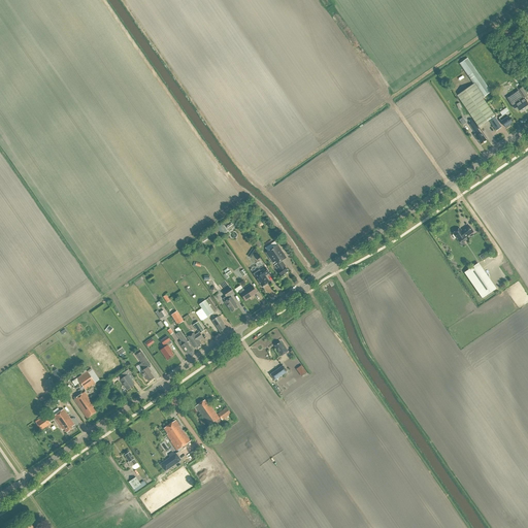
[(473,84),(457,96),(479,127),(480,127),(490,119),(497,130),(502,126),(495,116),(495,114),(483,98),(491,92),(467,58),(459,64),(473,84)]
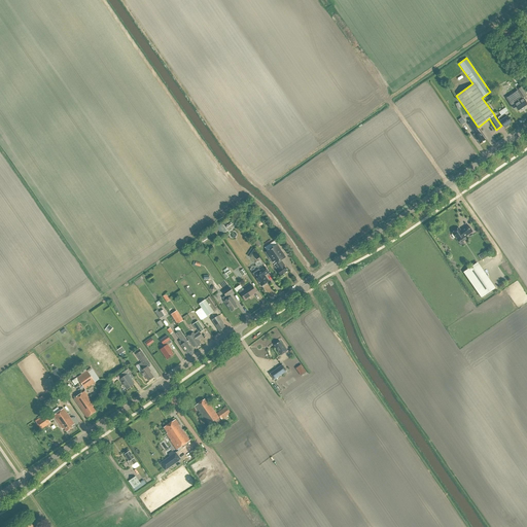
[(526,95),(522,86),(518,90),(524,98),(526,96),(526,95)]
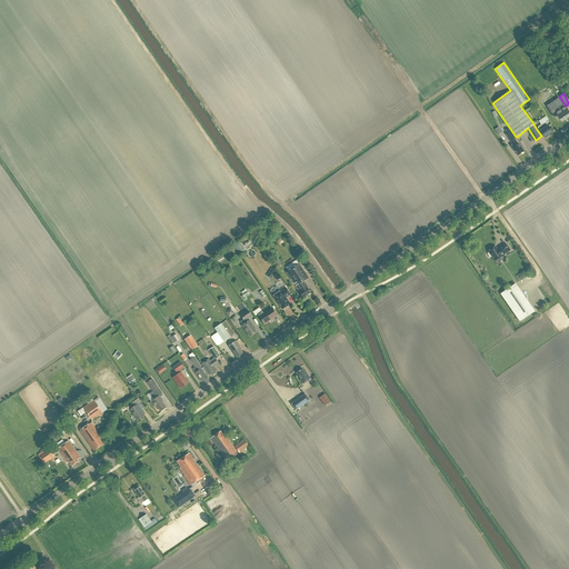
[(550,111),(553,117),(557,116),(560,119),(568,112),(565,107),(562,102),(550,111)]
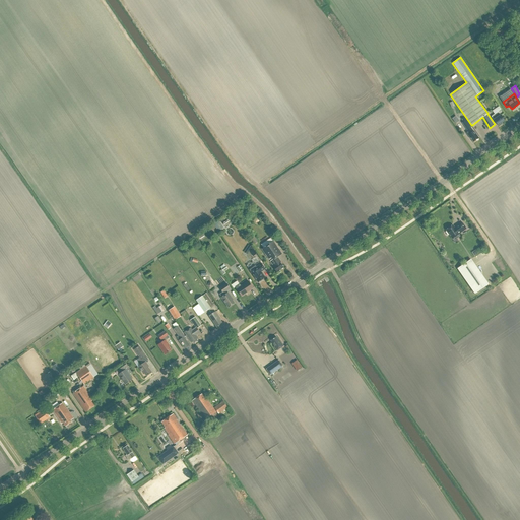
[(499,125),(499,126),(502,124),(501,123),(505,121),(501,115),(500,116),(498,112),(494,115),(496,118),(494,120),(498,125),(499,125)]
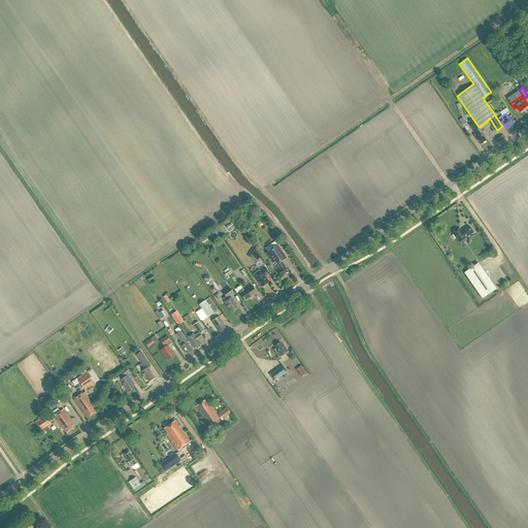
[(471,120),(469,121),(471,124),(469,125),(477,136),(475,137),(477,141),(477,140),(481,144),(486,140),(481,133),(477,129),(479,129),(471,120)]
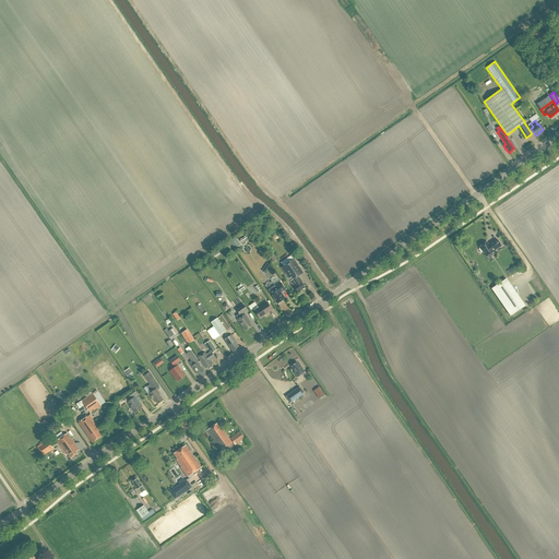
[(235,249),(240,245),(235,236),(229,240),(235,249)]
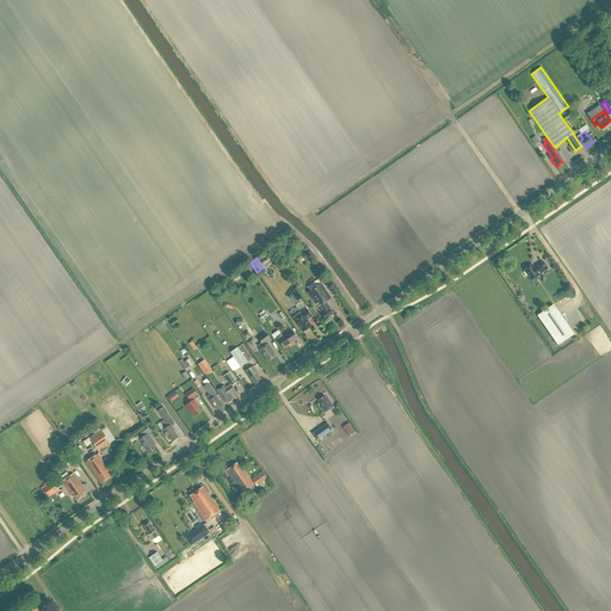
[(524,270),(531,281),(539,276),(538,275),(548,269),(543,261),(534,267),(532,265),(528,267),(526,267),(525,269),(525,270),(524,270)]
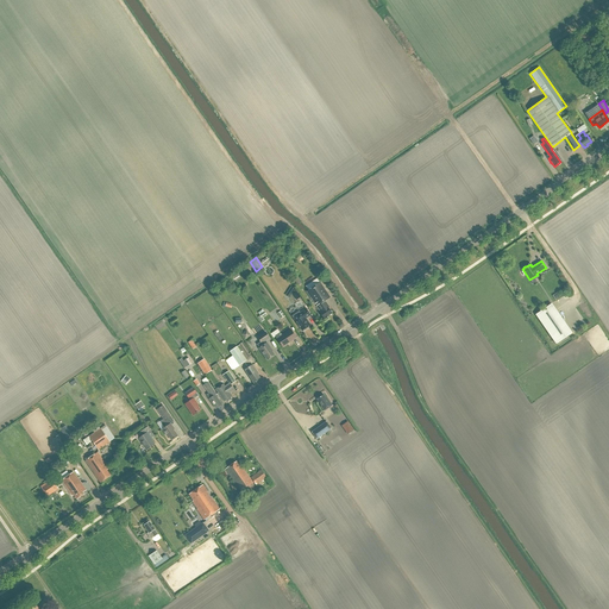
[(320,313),(325,319),(332,313),(328,308),(330,307),(325,301),(331,297),(320,282),(307,292),(315,303),(321,312),(320,313)]
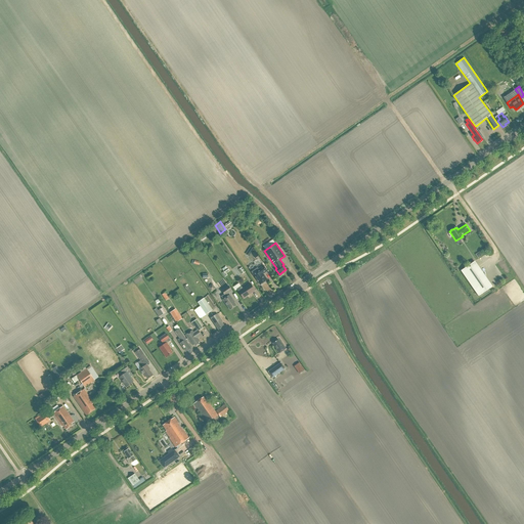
[(248,255),(254,250),(251,246),(245,252),(248,255)]
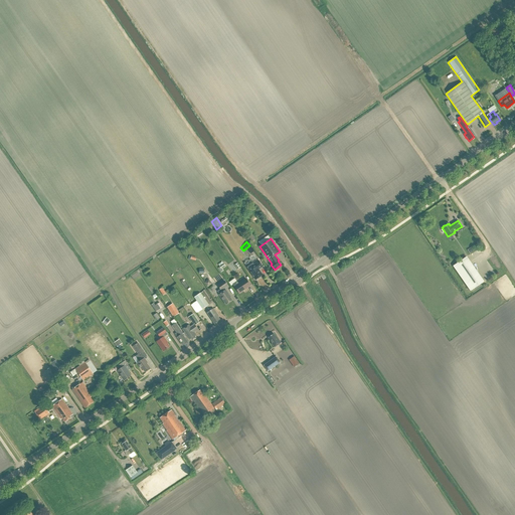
[(467,256),(453,267),(470,291),(484,282),(467,256)]
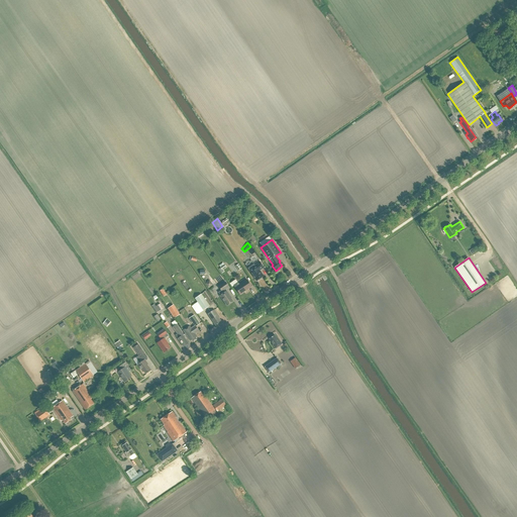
[(249,272),(256,281),(264,276),(260,271),(264,268),(260,263),(254,266),(255,268),(249,272)]
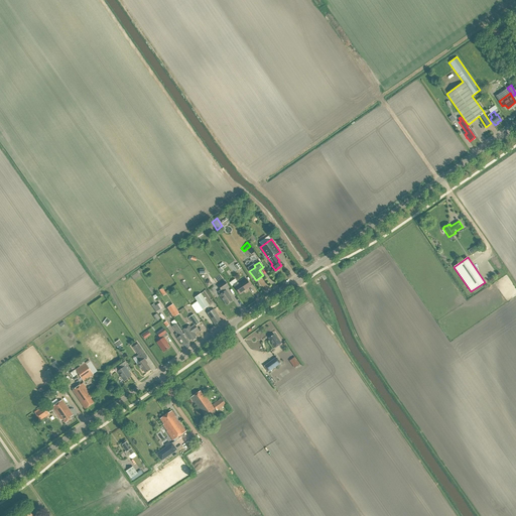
[(204,282),(207,287),(213,284),(209,278),(204,282)]
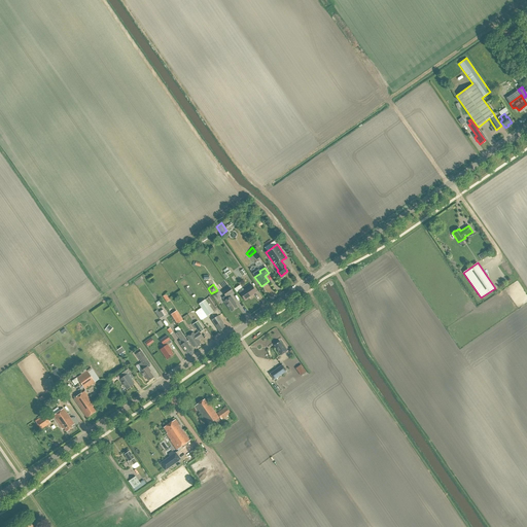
[(240,293),(245,301),(256,292),(251,285),(240,293)]
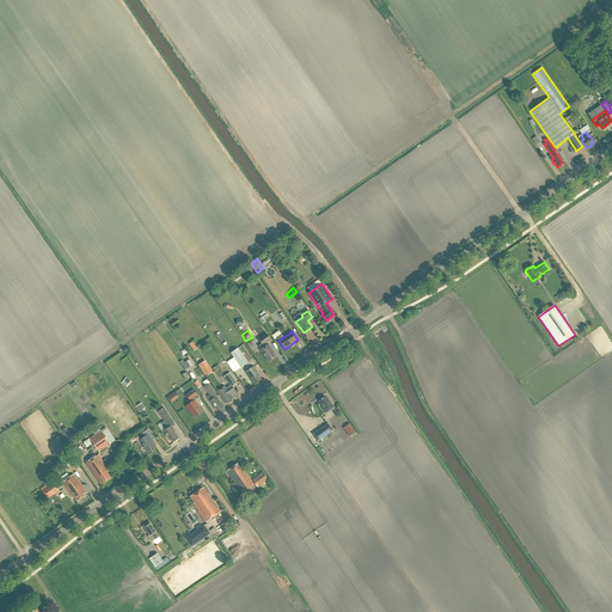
[(264,347),(261,350),(269,362),(276,357),(273,353),(274,353),(268,344),(267,346),(265,343),(270,340),(267,334),(259,340),(263,344),(264,347)]
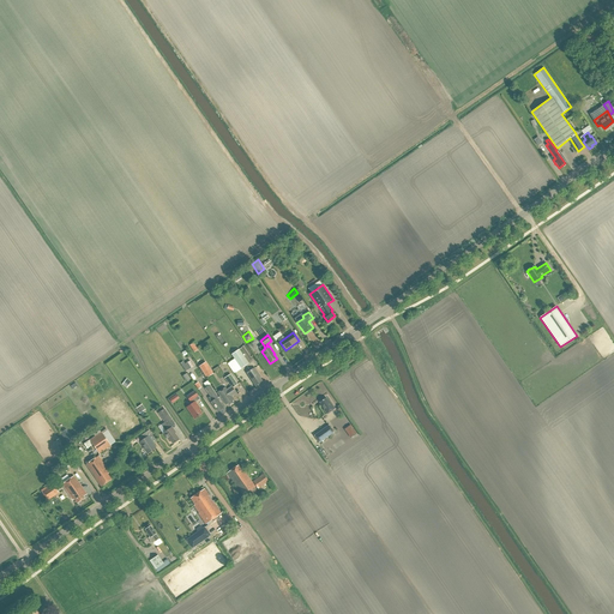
[(233,354),(242,368),(248,363),(239,349),(233,354)]
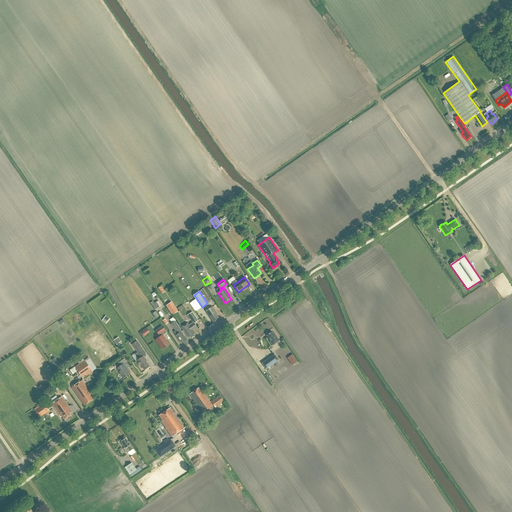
[(152,306),(155,311),(161,306),(158,301),(152,306)]
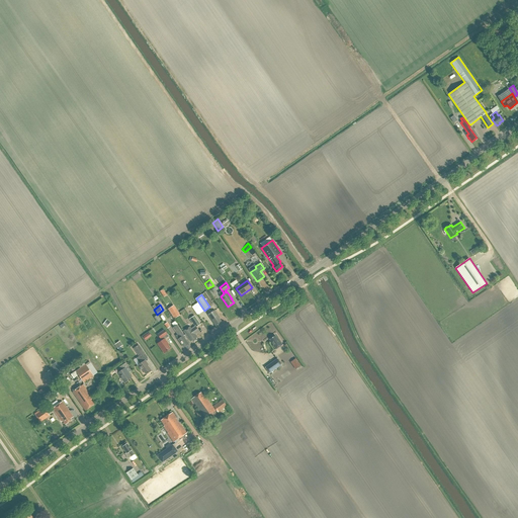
[(169,310),(173,317),(178,313),(174,307),(169,310)]
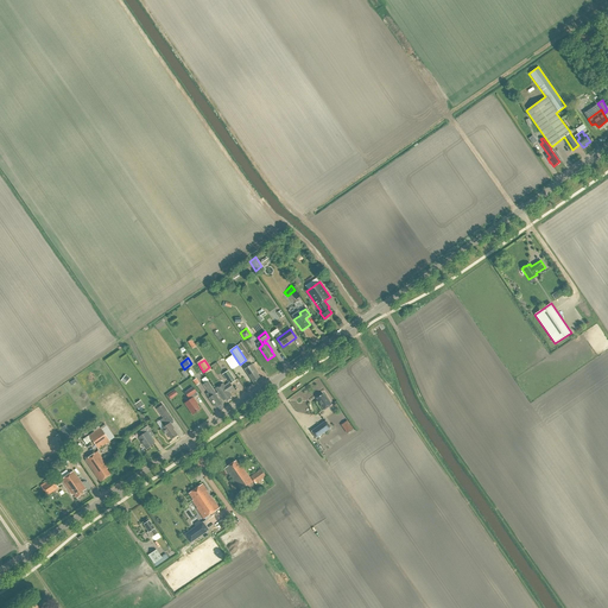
[(258,373),(252,365),(245,369),(253,384),(260,379),(257,373),(258,373)]
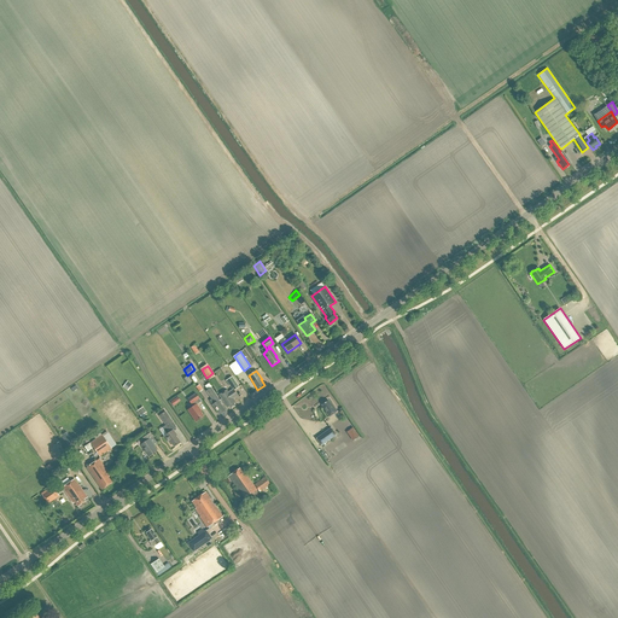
[(228,392),(233,398),(238,396),(234,390),(242,385),(234,375),(227,380),(233,389),(228,392)]
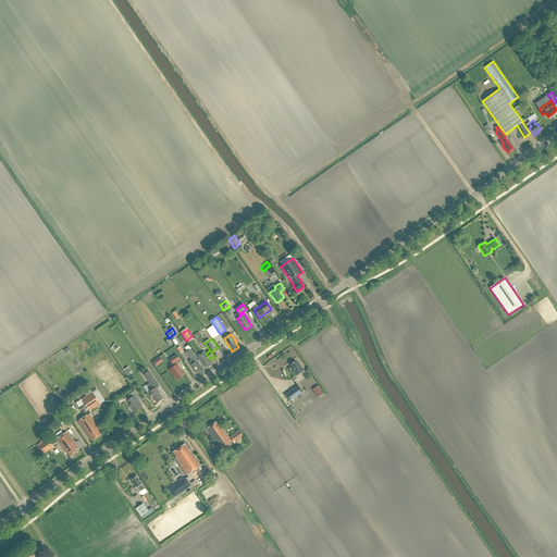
[(189,361),(198,374),(203,370),(197,361),(198,361),(190,349),(186,353),(190,360),(189,361)]
